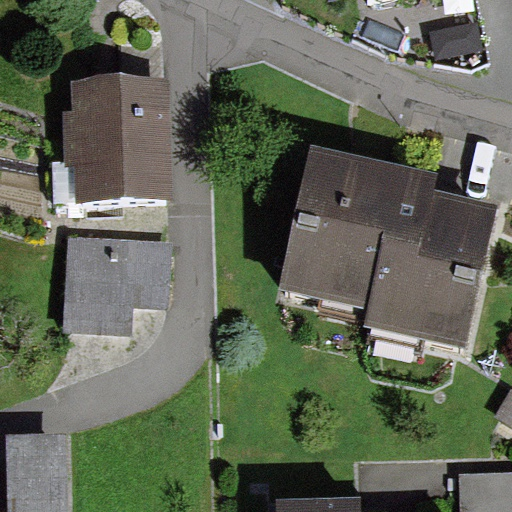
[(74,76),(79,203),(174,199),(169,73),(74,76)]
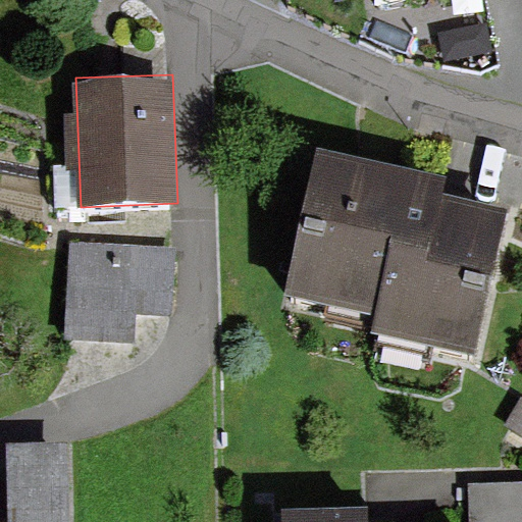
[(316,149),(282,297),(374,317),(370,332),(473,356),(507,208),(441,194),(445,177),(316,149)]
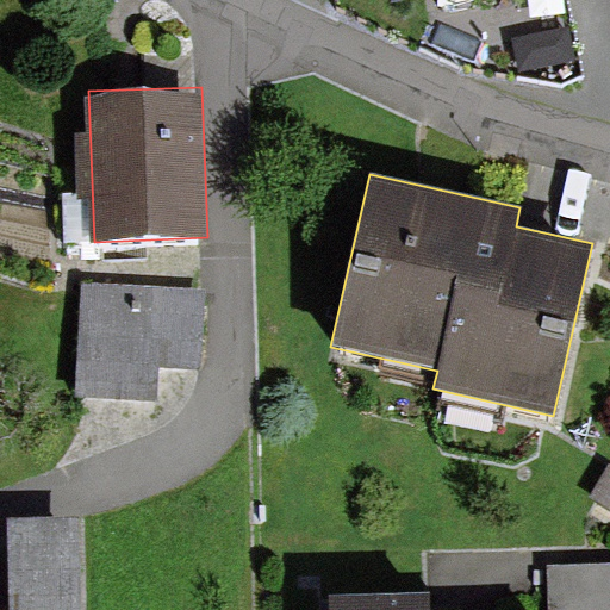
[(83,287),(79,396),(162,399),(163,369),(203,371),(206,292),(83,287)]
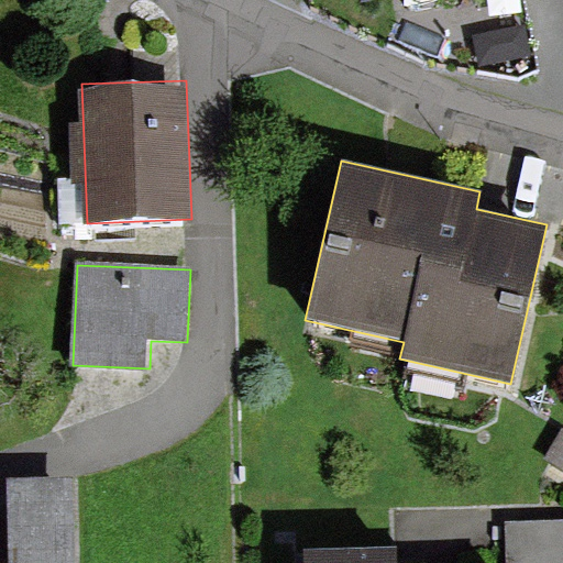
[(8,562),(79,562),(78,477),(7,478),(8,516),(8,562)]
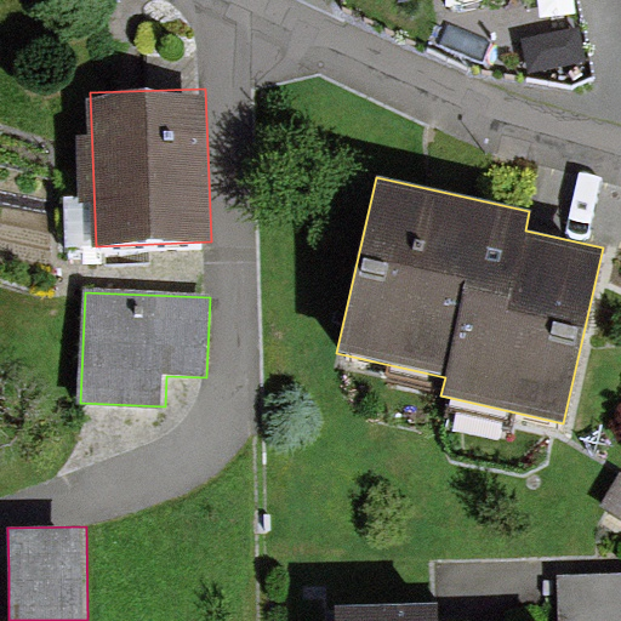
[(620,620),(620,570),(565,571),(565,620),(620,620)]
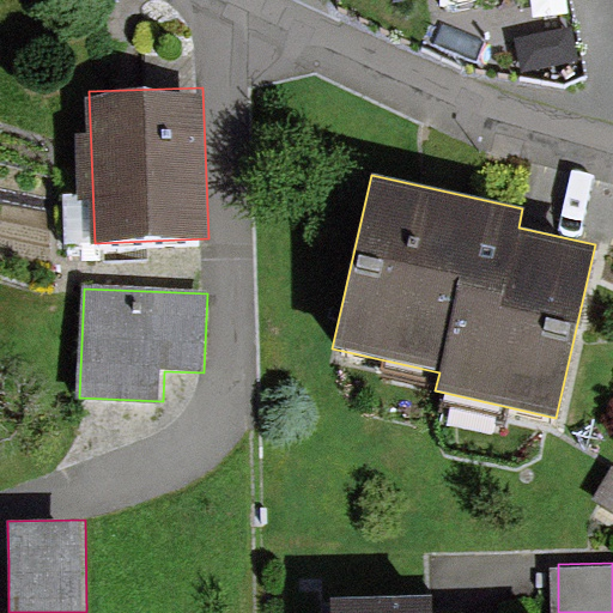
[(333,600),(333,612),(432,612),(432,598),(333,600)]
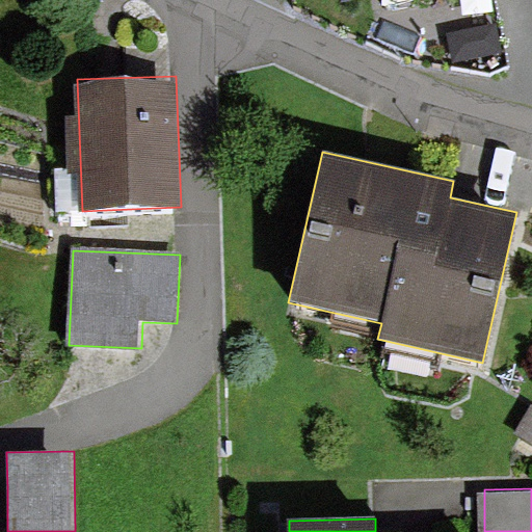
All buildings are outlined.
